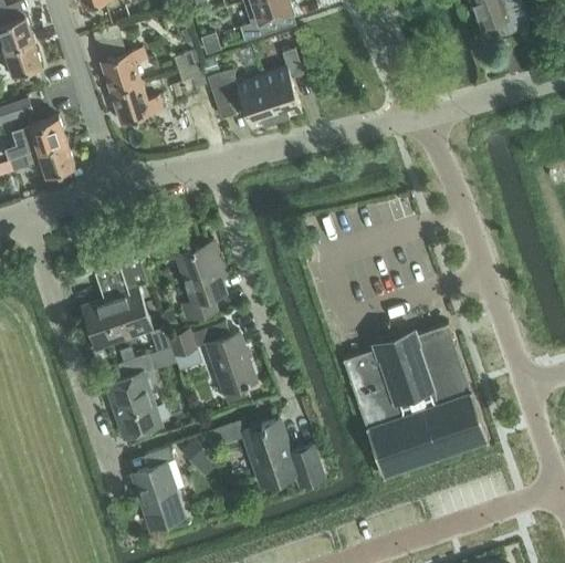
[(79,0),(83,10),(113,0),(79,0)]
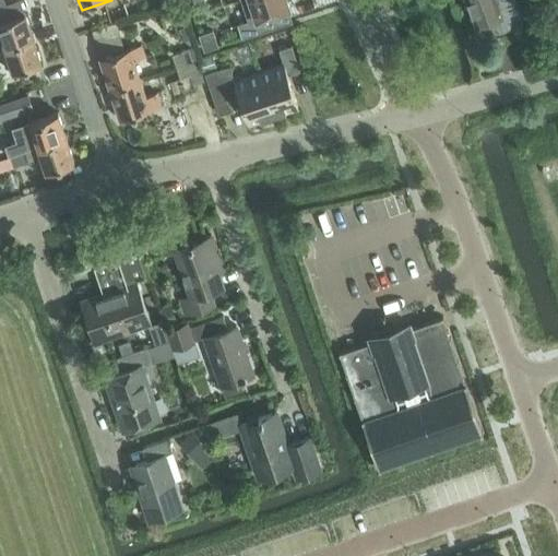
[(289,0),(246,0),(239,2),(247,24),(237,27),(241,42),(283,27),(279,15),(289,12),(286,2),(291,1),(289,0)]
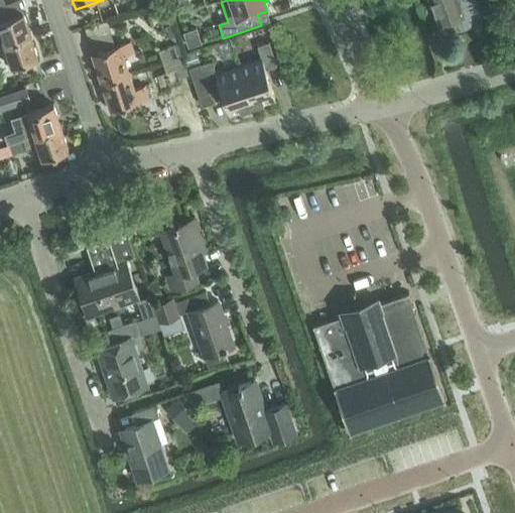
[(428,0),(437,25),(452,21),(456,33),(481,25),(472,0),(428,0)]
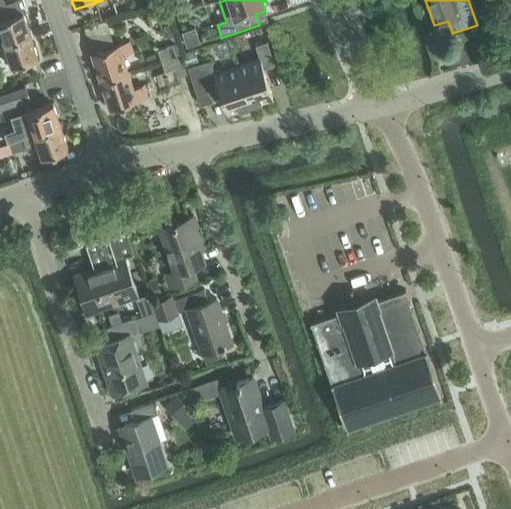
[(0,35),(4,46),(29,38),(22,15),(0,22),(0,35)]
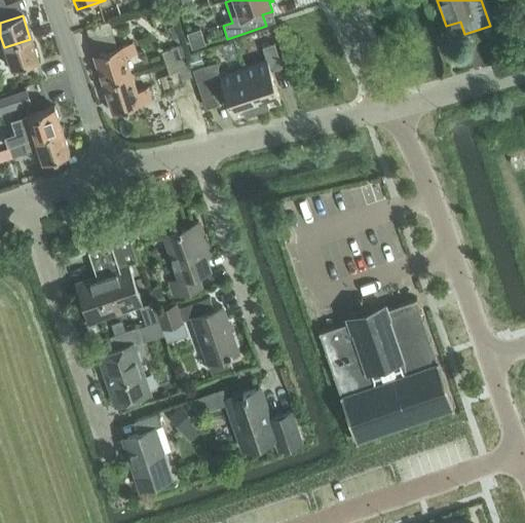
[(199,32),(187,36),(192,50),(204,46),(199,32)]
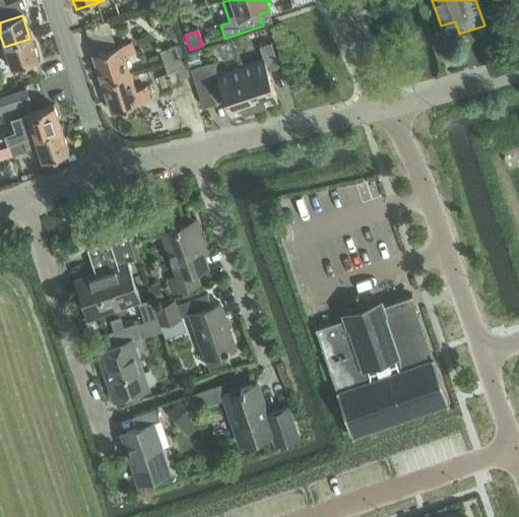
[(29,39),(4,47),(11,70),(38,62),(29,39)]
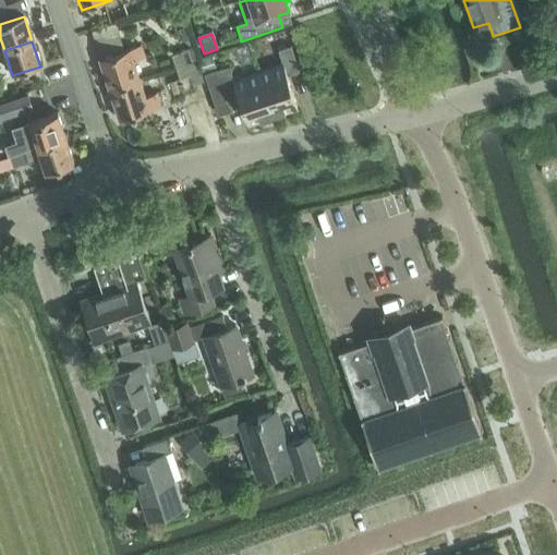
[(98,62),(108,93),(138,83),(133,64),(144,61),(140,48),(98,62)]
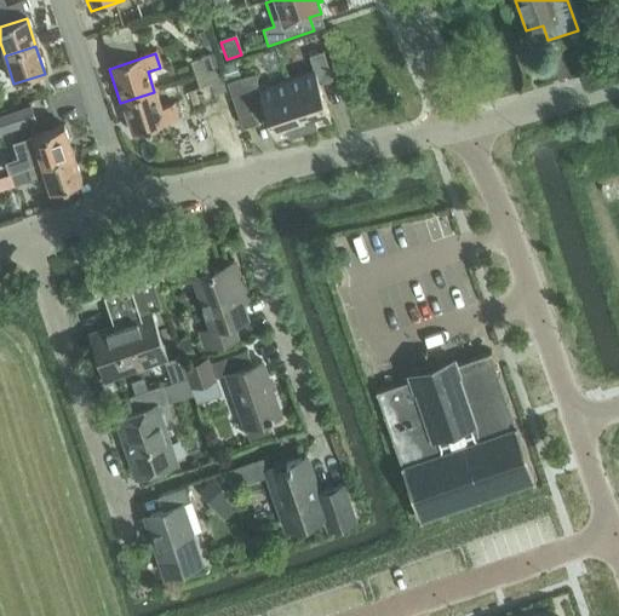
[(523,53),(515,57),(521,74),(529,72),(523,53)]
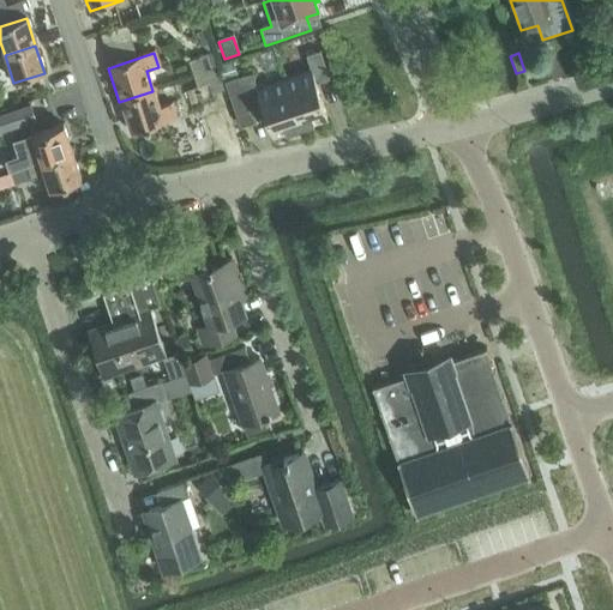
[(211,54),(198,59),(199,60),(204,73),(204,74),(215,71),(217,70),(211,54)]
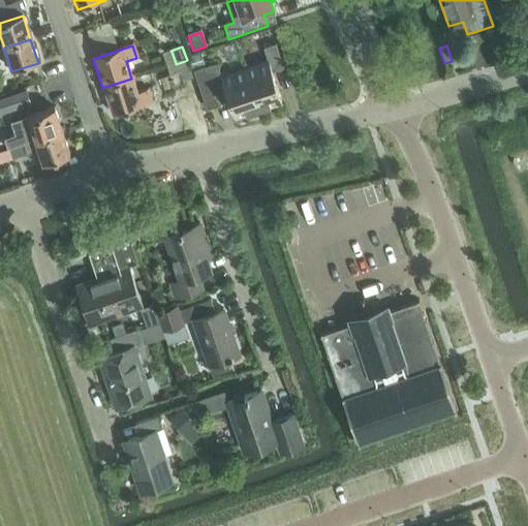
[(267,64),(244,72),(257,112),(281,103),(271,74),(282,70),(275,47),(262,51),(267,64)]
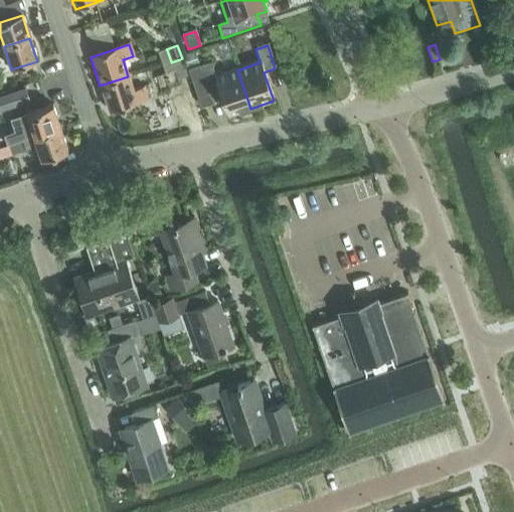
[(171,61),(167,50),(158,53),(161,65),(171,61)]
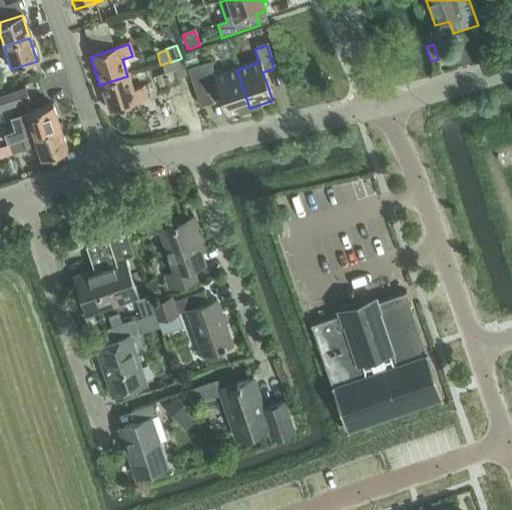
[(193,54),(182,58),(187,71),(197,68),(193,54)]
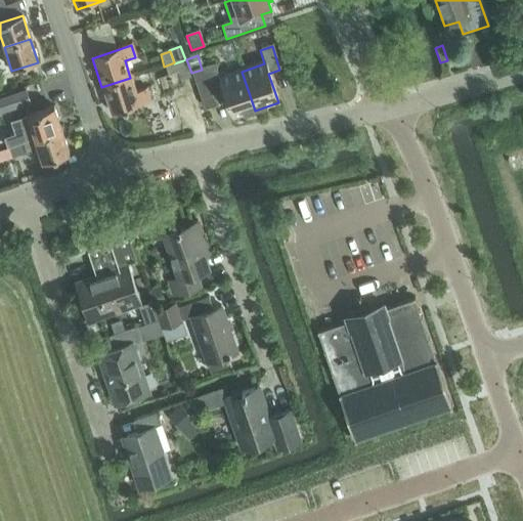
[(174,63),(177,75),(180,83),(190,80),(183,60),(174,63)]
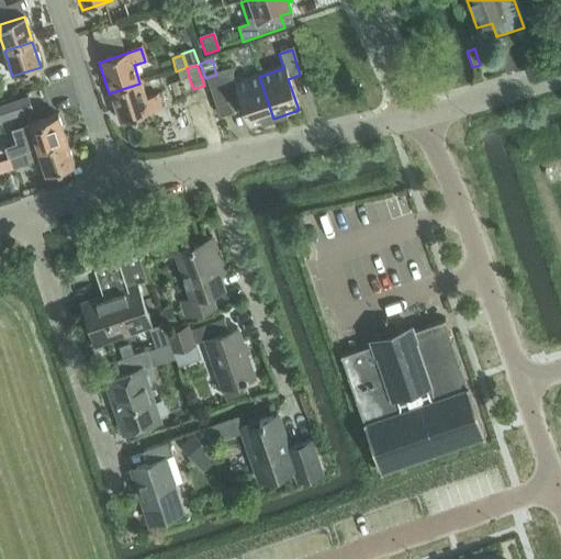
[(190,80),(187,68),(187,67),(176,71),(180,84),(190,80)]
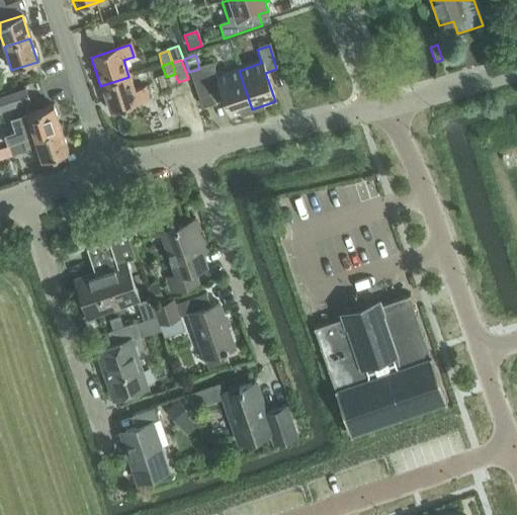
[(211,65),(199,69),(202,77),(207,92),(219,88),(229,117),(252,109),(239,71),(217,78),(211,65)]
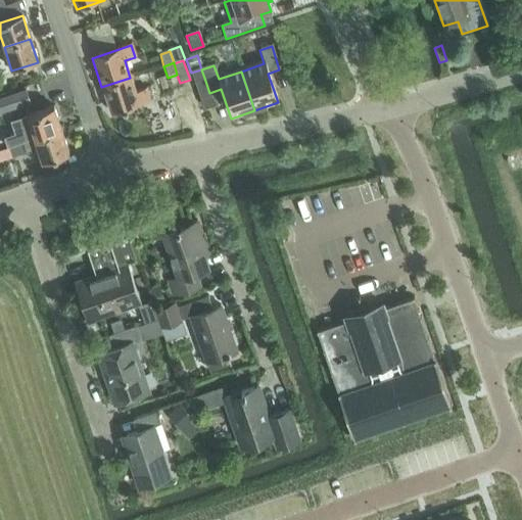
[(193,82),(204,78),(201,69),(191,73),(193,82)]
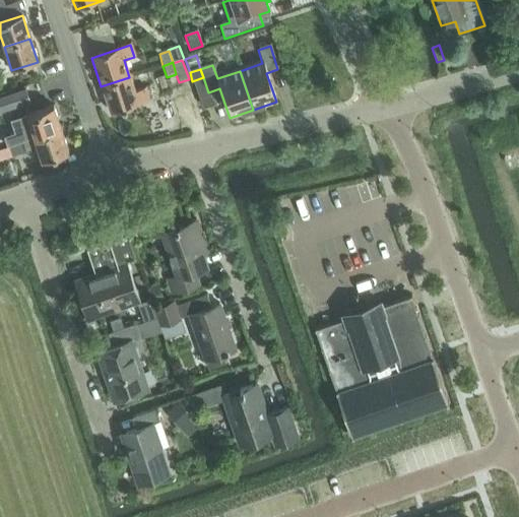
[(129,77),(101,86),(111,115),(149,102),(145,89),(134,93),(129,77)]
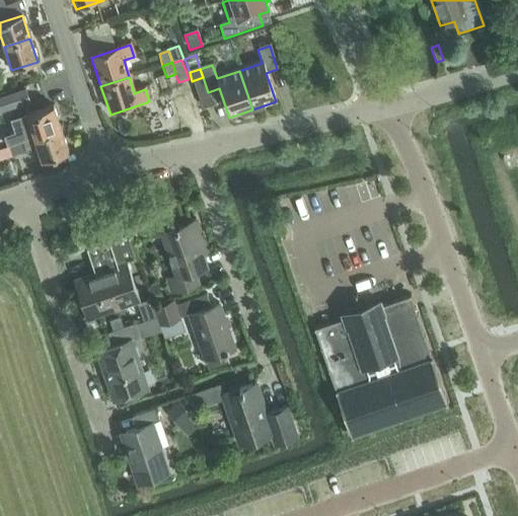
[(24,91),(3,98),(7,112),(29,104),(24,91)]
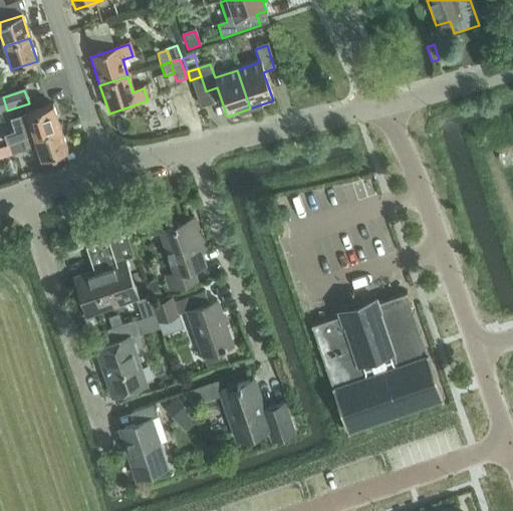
[(14,134),(4,138),(7,147),(59,130),(52,106),(10,120),(14,134)]
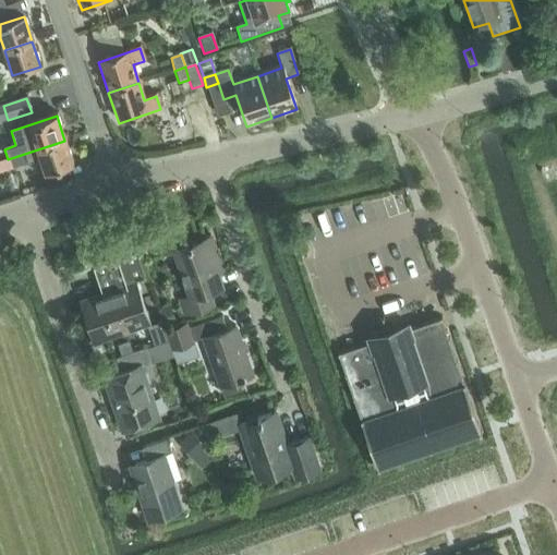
[(64,141),(8,159),(11,170),(40,160),(45,175),(73,166),(64,141)]
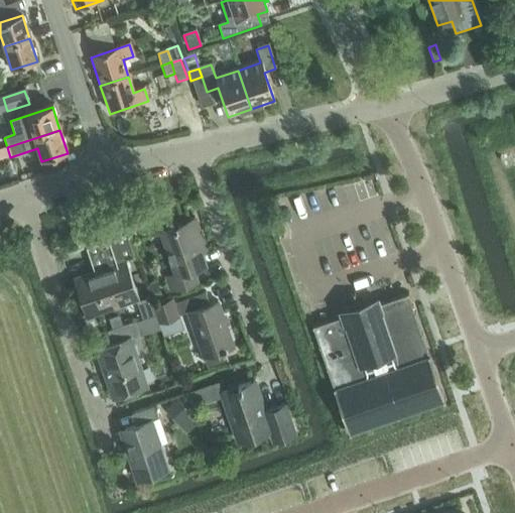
[(55,157),(41,162),(45,171),(58,167),(55,157)]
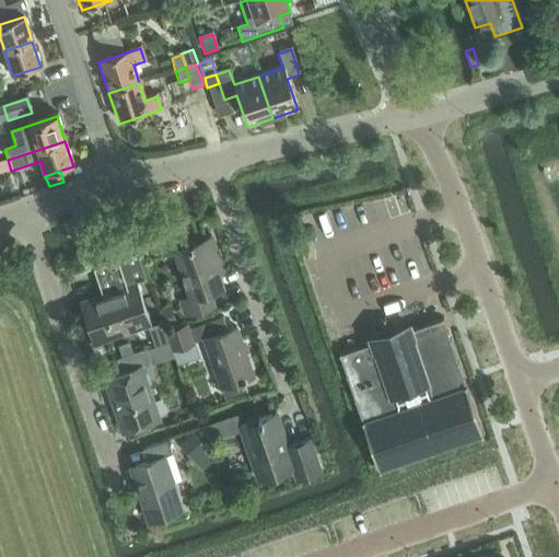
[(210,240),(174,252),(190,300),(181,303),(185,318),(212,309),(208,296),(222,290),(214,267),(220,265),(210,240)]
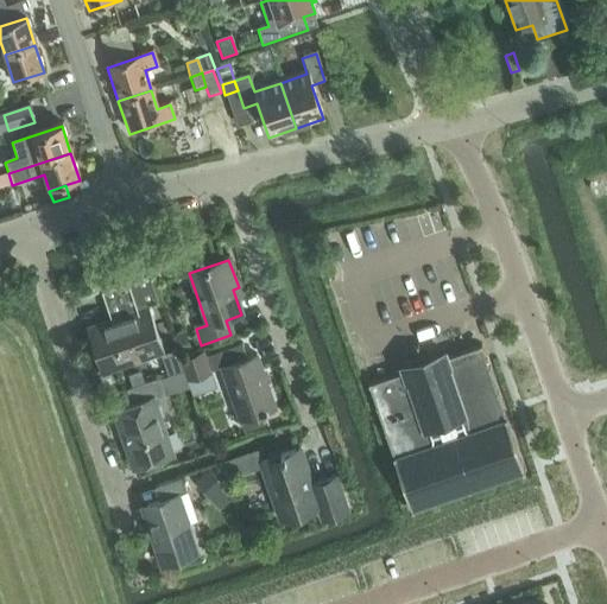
[(111,325),(89,332),(103,372),(160,353),(145,307),(157,304),(147,275),(99,292),(111,325)]
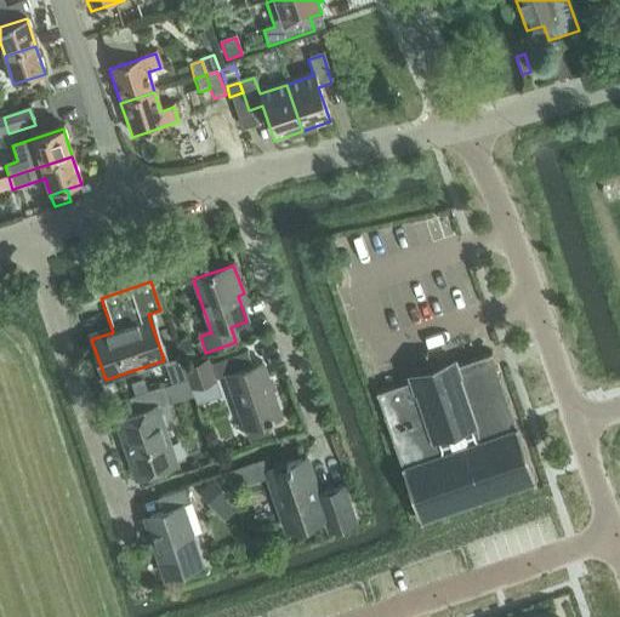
[(188,342),(176,347),(182,364),(195,359),(188,342)]
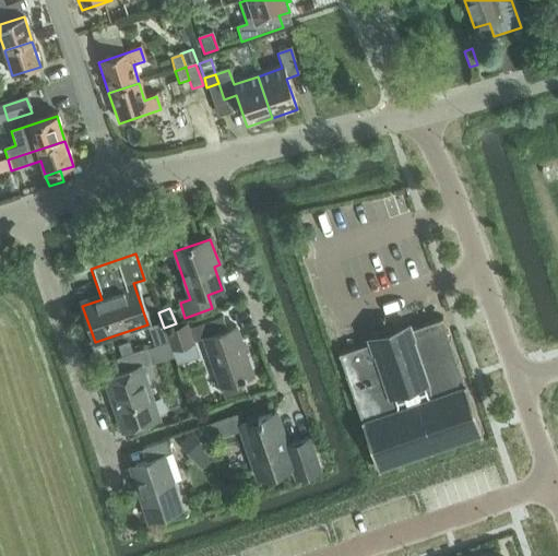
[(222,319),(188,331),(192,344),(204,341),(224,400),(246,392),(242,383),(246,382),(245,380),(252,378),(235,329),(227,332),(222,319)]
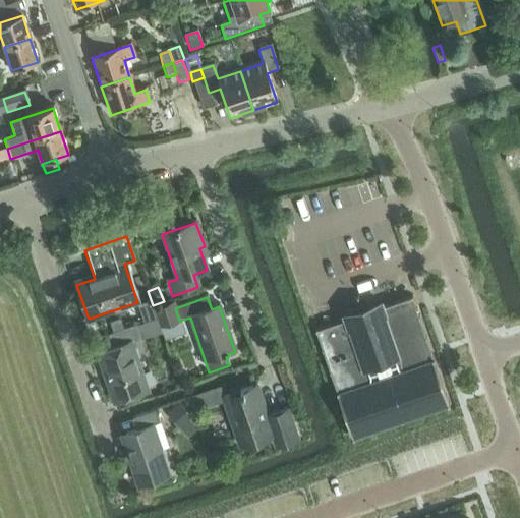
[(316,331),(314,332),(315,334),(315,333),(322,350),(322,351),(322,353),(323,353),(329,371),(330,373),(336,393),(337,395),(351,438),(352,440),(354,440),(354,439),(447,407),(449,407),(448,404),(448,405),(434,362),(432,360),(425,341),(426,341),(425,339),(418,320),(419,320),(418,318),(412,300),(411,298),(409,299),(410,299),(381,309),(380,305),(344,318),(345,322),(316,331)]
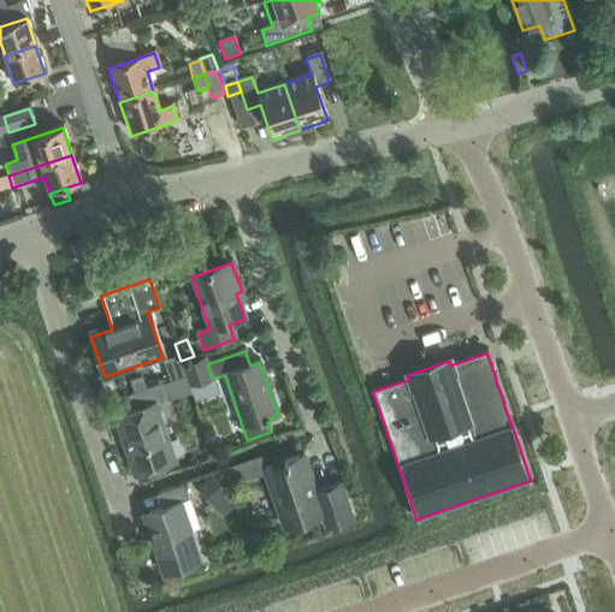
[(206,381),(199,361),(183,367),(190,387),(206,381)]
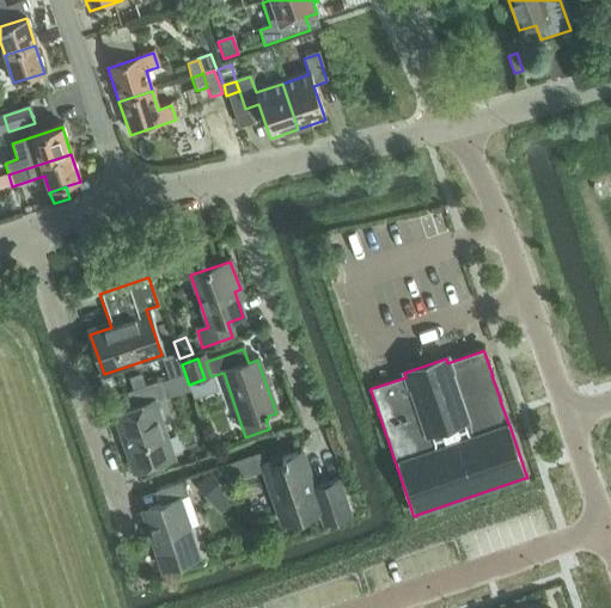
[(159,385),(128,395),(133,410),(117,415),(129,448),(126,449),(134,474),(173,460),(154,404),(164,400),(159,385)]
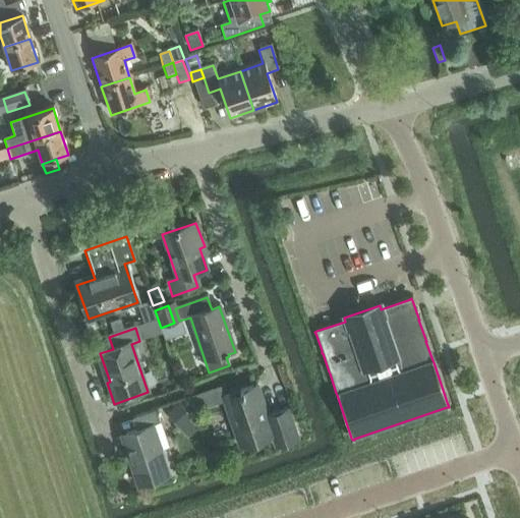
[(223,399),(226,409),(239,448),(273,437),(276,447),(297,439),(287,410),(265,418),(262,409),(264,408),(256,387),(223,399)]
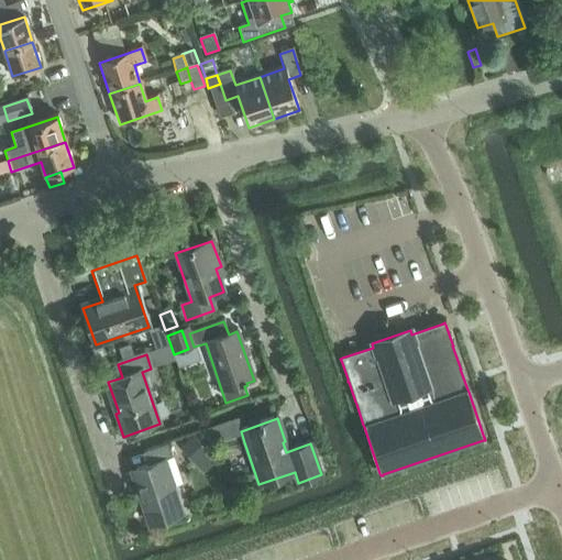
[(194,438),(180,450),(193,464),(206,452),(194,438)]
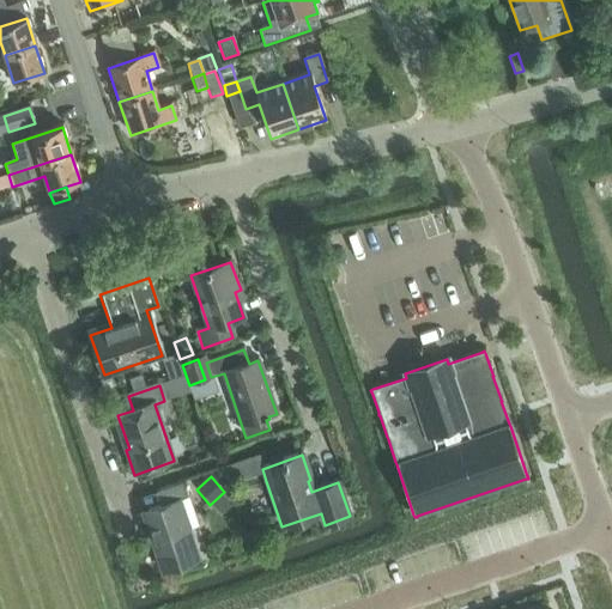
[(161,507),(147,512),(159,548),(153,550),(162,573),(200,560),(191,530),(185,533),(175,503),(188,499),(183,485),(156,494),(161,507)]
